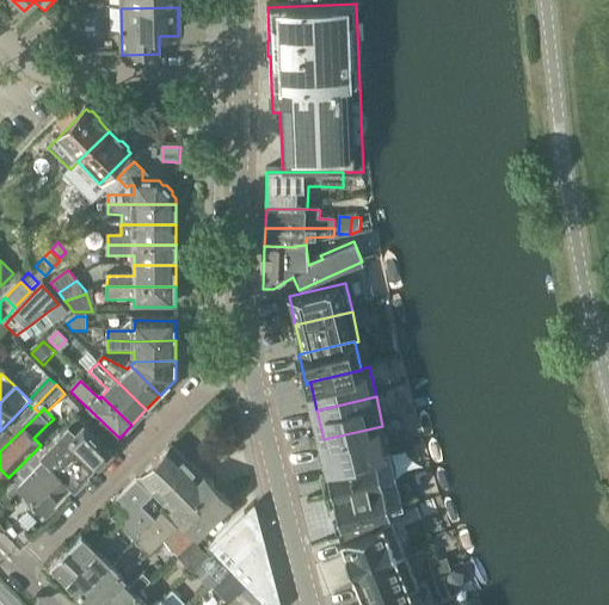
[(59,434),(93,465),(110,448),(75,417),(59,434)]
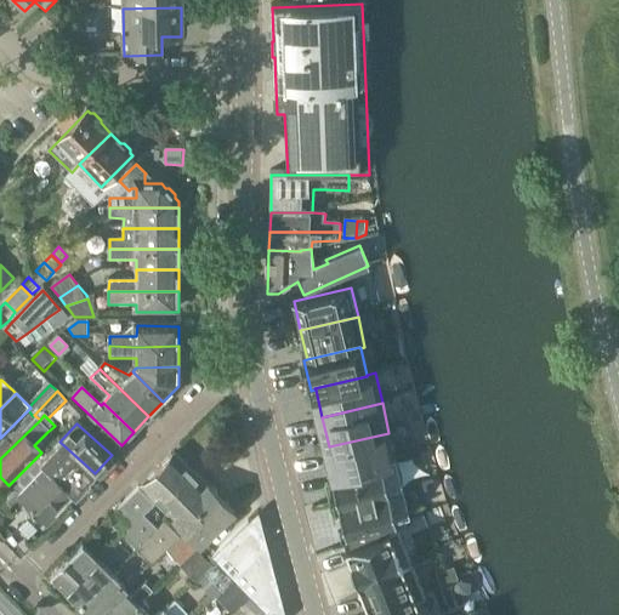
[(388,433),(329,446),(335,473),(336,476),(396,462),(388,433)]
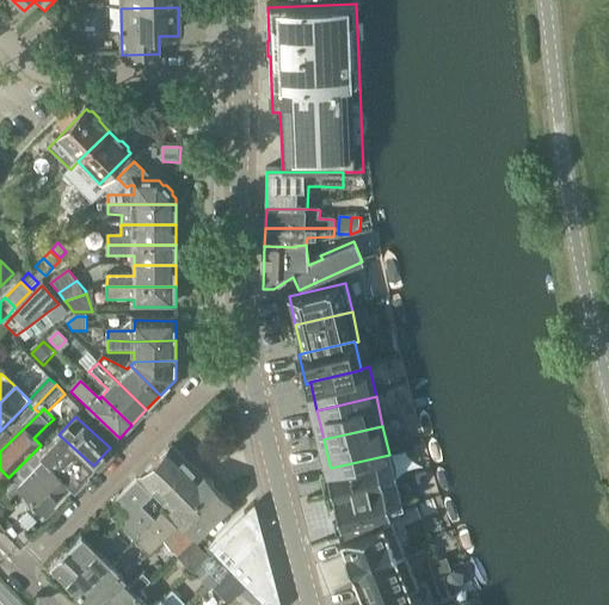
[(93,465),(59,434),(40,455),(45,460),(18,489),(47,516),(93,465)]
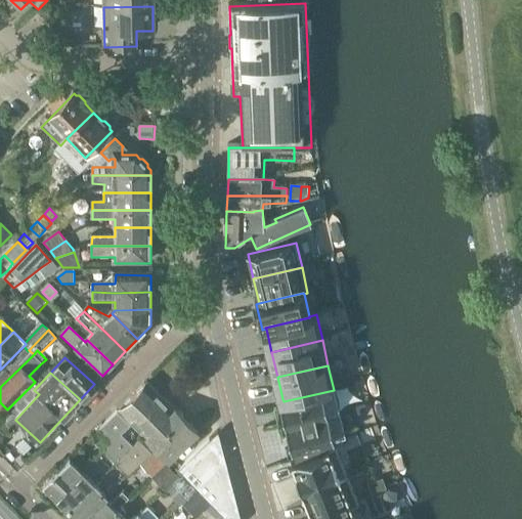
[(146,439),(174,411),(147,384),(120,412),(144,437),(146,439)]
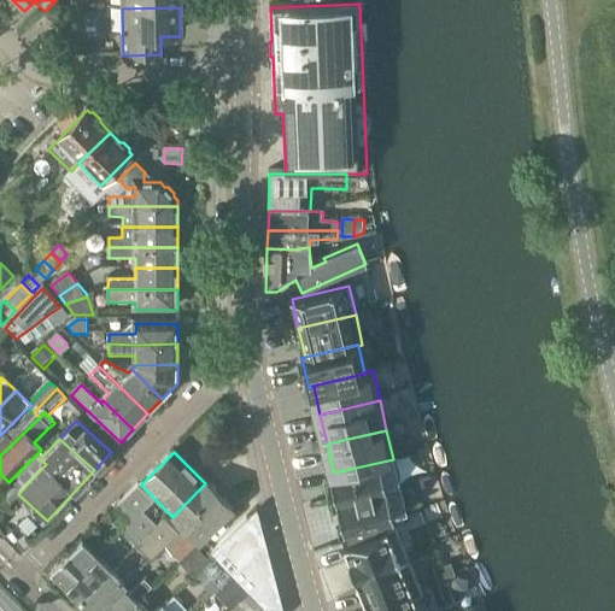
[(399,488),(393,459),(334,473),(333,470),(328,471),(337,503),(399,488)]
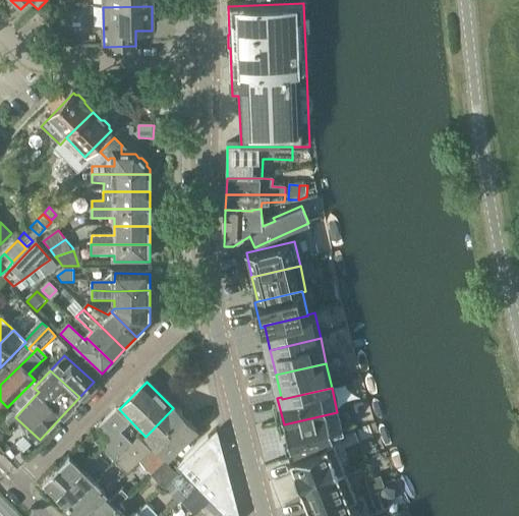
[(174,407),(173,408),(146,437),(168,460),(197,431),(174,407)]
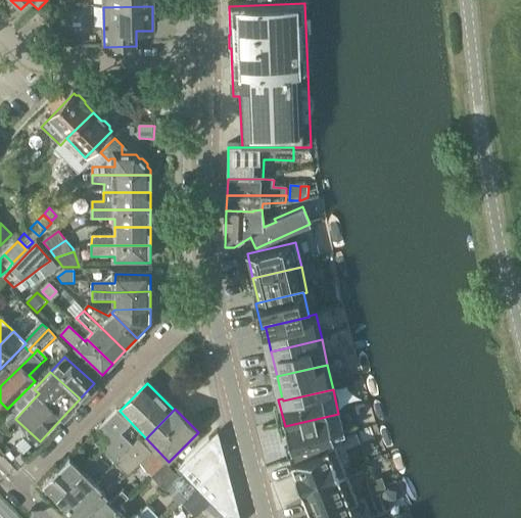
[(109,446),(122,435),(131,426),(117,413),(97,433),(109,446)]
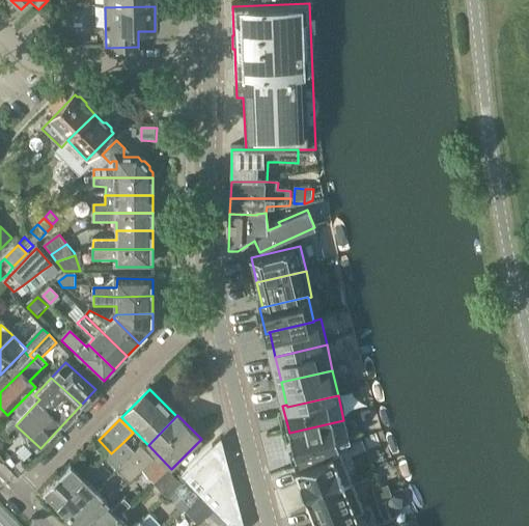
[(343,420),(289,433),(295,458),(299,457),(302,466),(333,453),(332,449),(350,445),(343,420)]
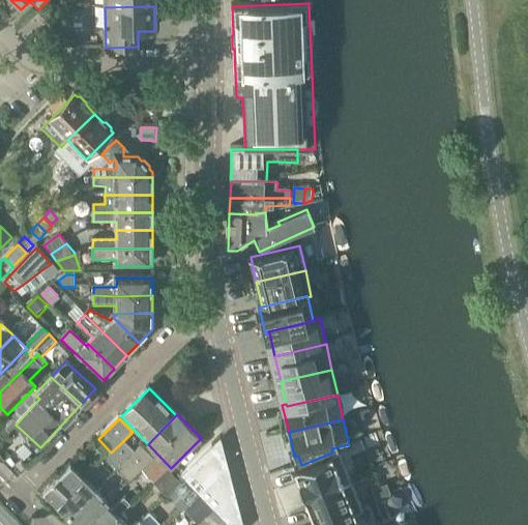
[(118,470),(135,454),(123,441),(111,453),(106,458),(118,470)]
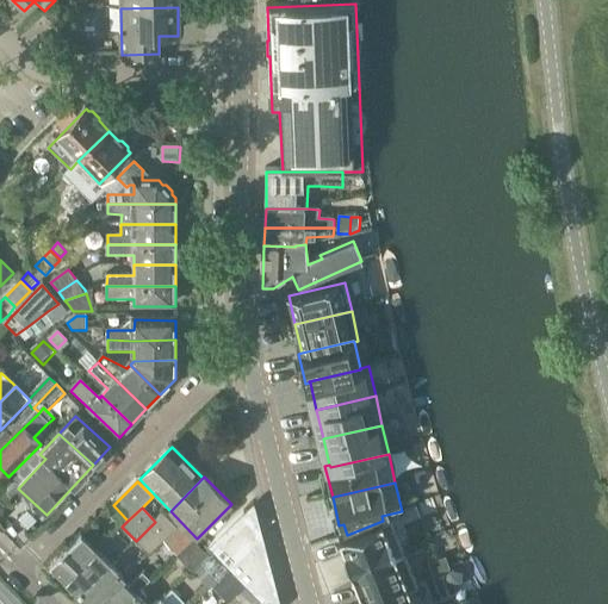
[(209,549),(261,603),(271,603),(278,596),(260,525),(247,512),(209,549)]
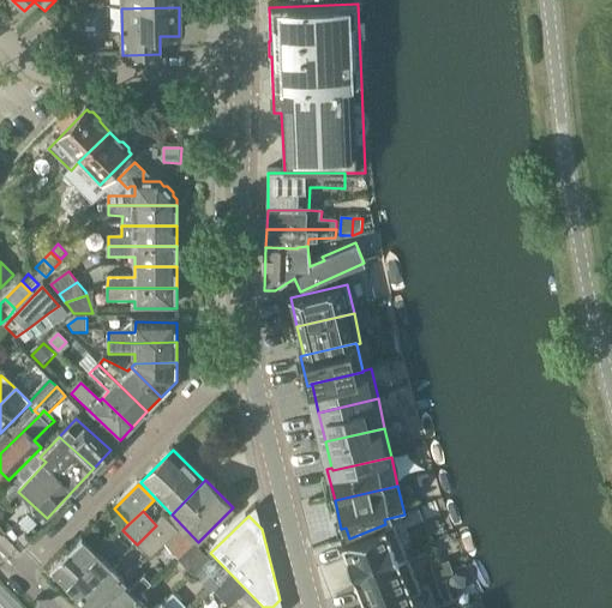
[(156,525),(137,545),(151,560),(179,533),(165,517),(156,525)]
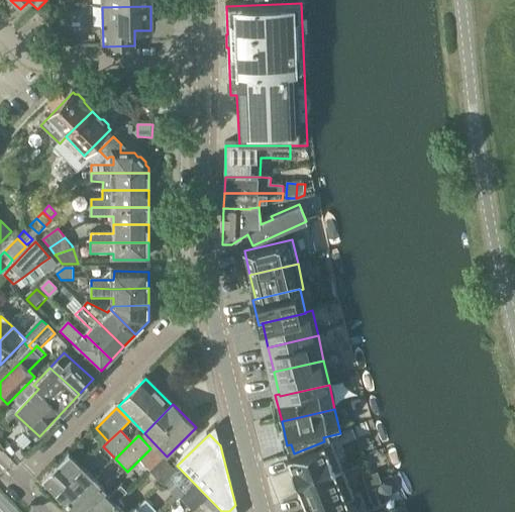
[(333,440),(289,457),(299,487),(343,468),(333,440)]
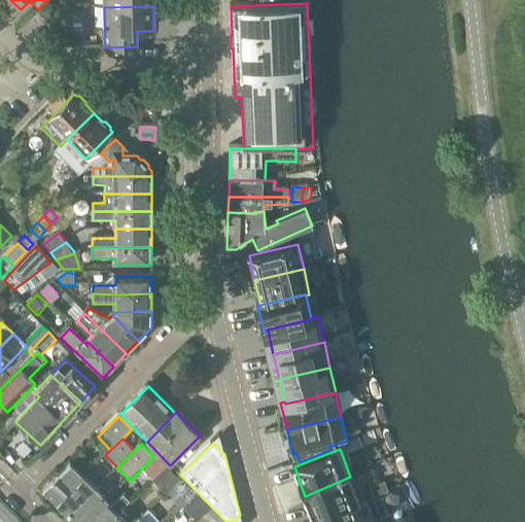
[(158,457),(143,472),(153,482),(169,467),(158,457)]
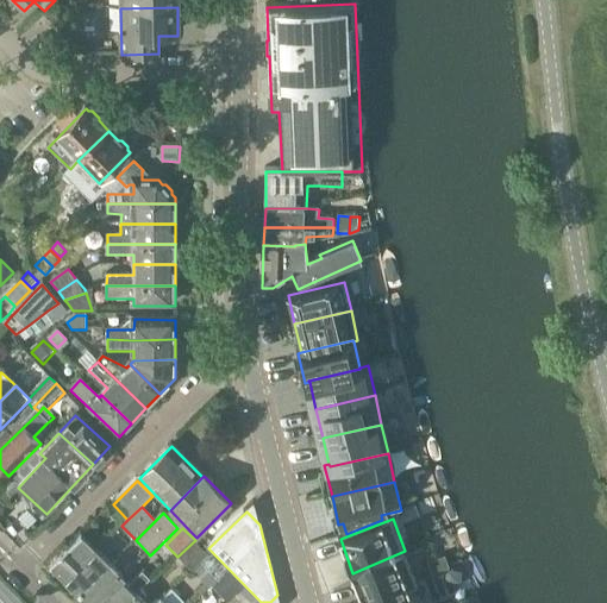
[(66,580),(98,550),(82,534),(51,565),(66,580)]
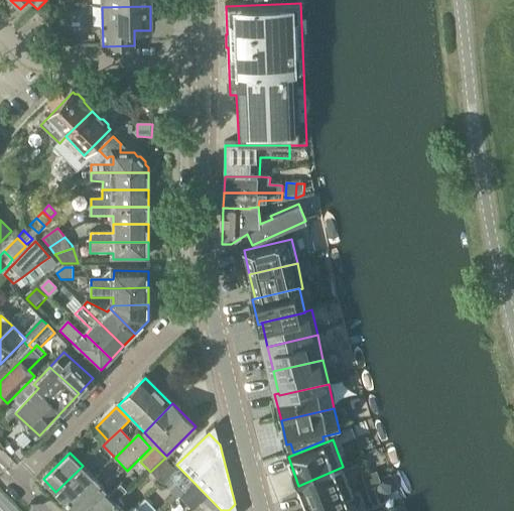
[(178,472),(166,460),(151,474),(163,486),(178,472)]
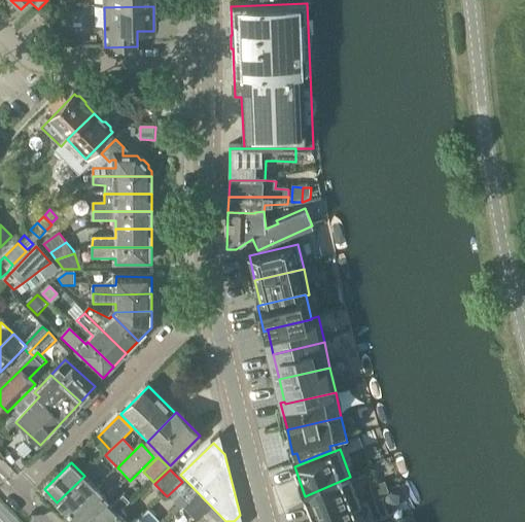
[(69,515),(96,488),(84,476),(57,502),(69,515)]
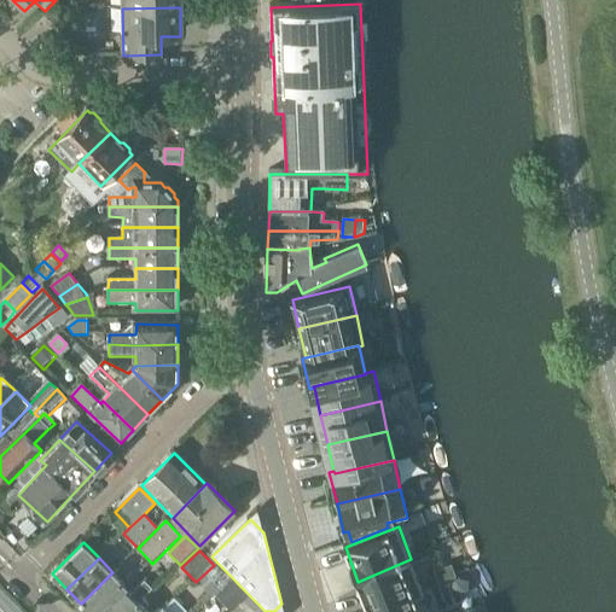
[(411,559),(358,582),(366,604),(368,604),(372,611),(376,611),(414,596),(424,593),(411,559)]
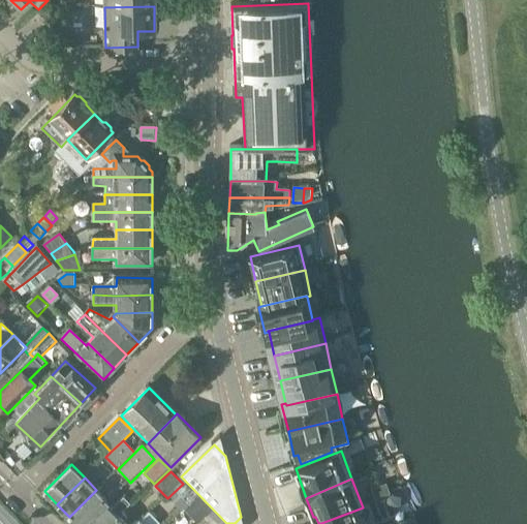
[(185,483),(175,493),(189,507),(199,497),(185,483)]
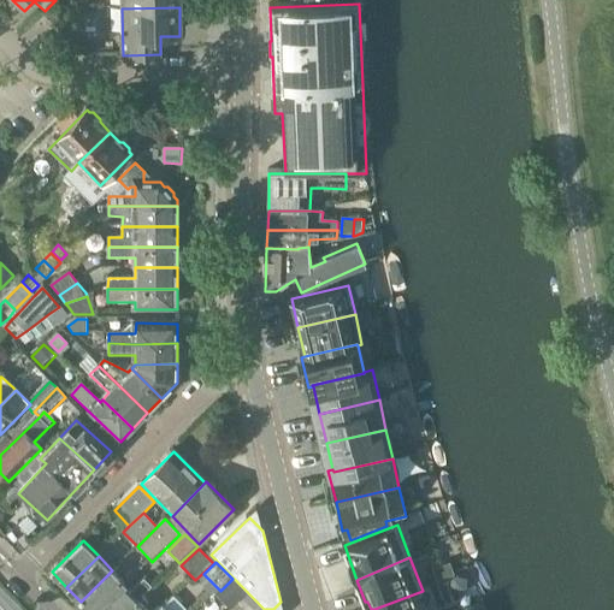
[(112,570),(81,602),(88,609),(101,609),(125,587),(127,585),(112,570)]
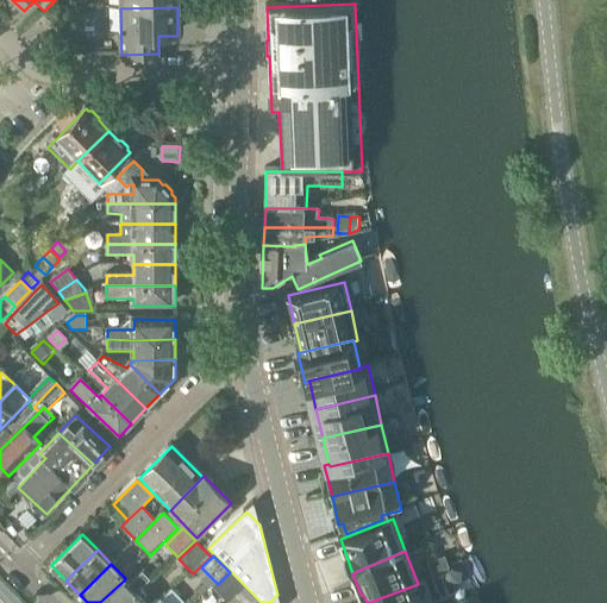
[(218,584),(213,589),(226,602),(233,602),(237,598),(246,589),(230,572),(218,584)]
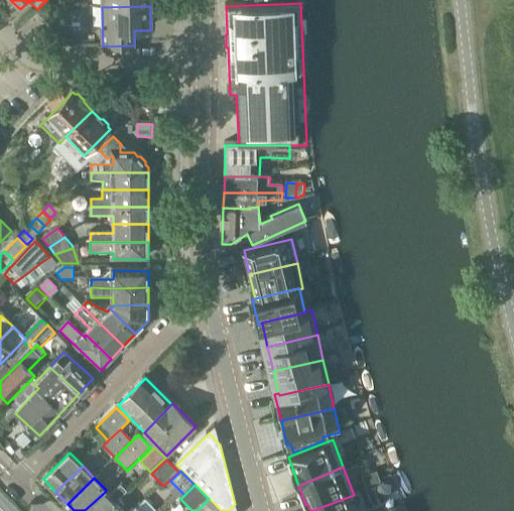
[(105,492),(85,510),(110,510),(121,500),(128,493),(122,486),(111,498),(105,492)]
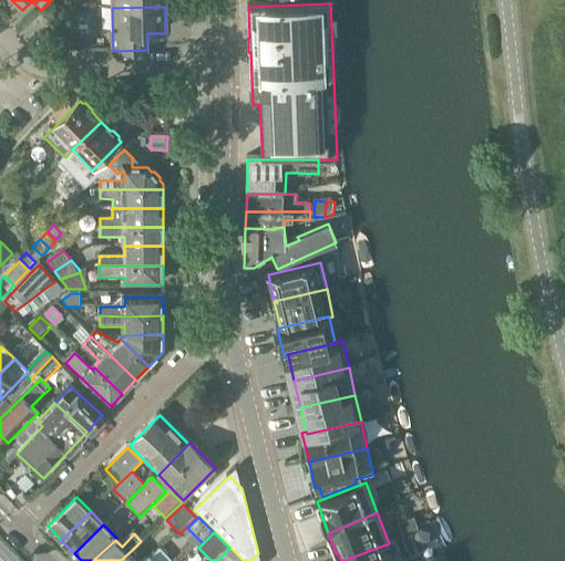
[(384,560),(380,547),(345,560),(384,560)]
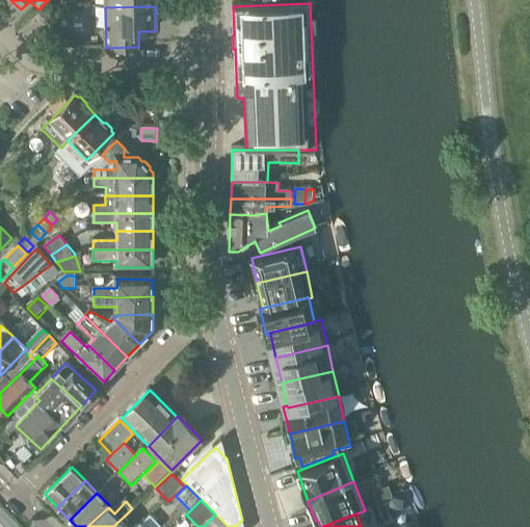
[(215,515),(207,523),(210,526),(227,526),(215,515)]
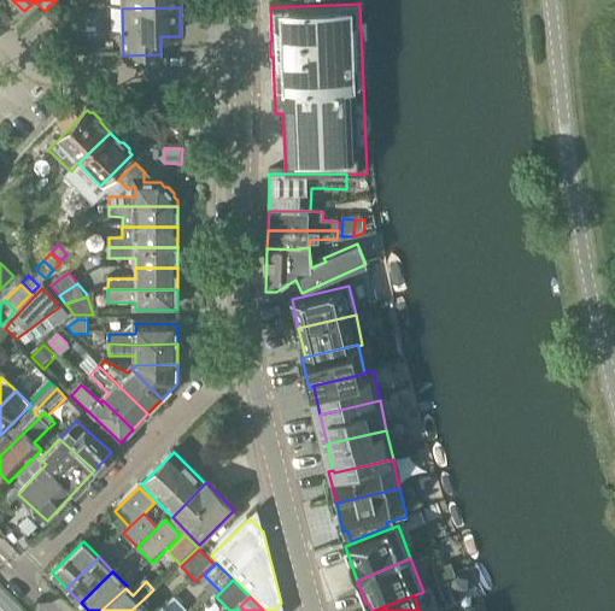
[(150,610),(148,609),(152,605),(145,598),(132,610),(150,610)]
